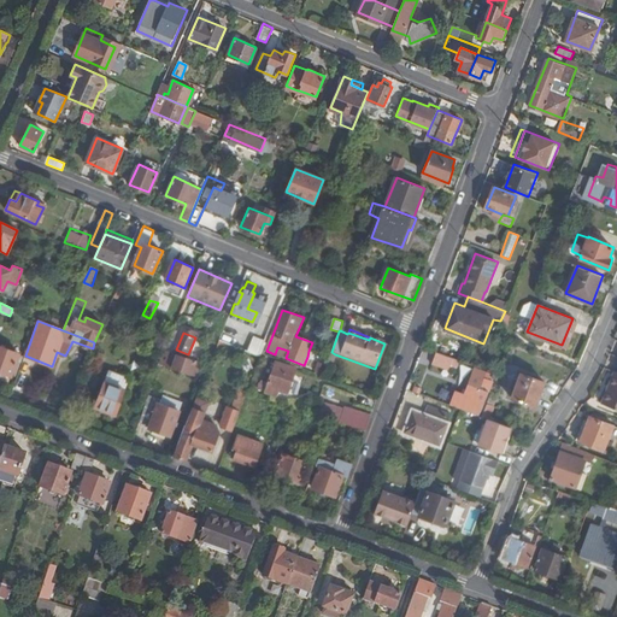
[(252,335),(246,350),(259,356),(265,340),(252,335)]
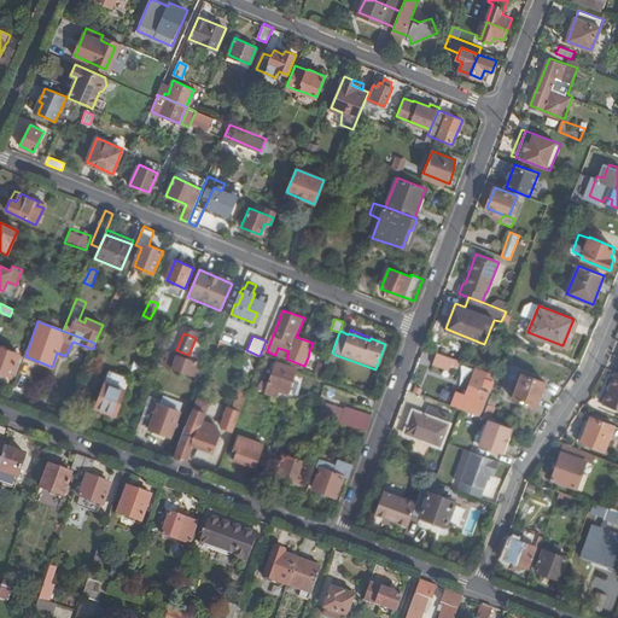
[(0,371),(11,375),(18,353),(0,345),(0,371)]
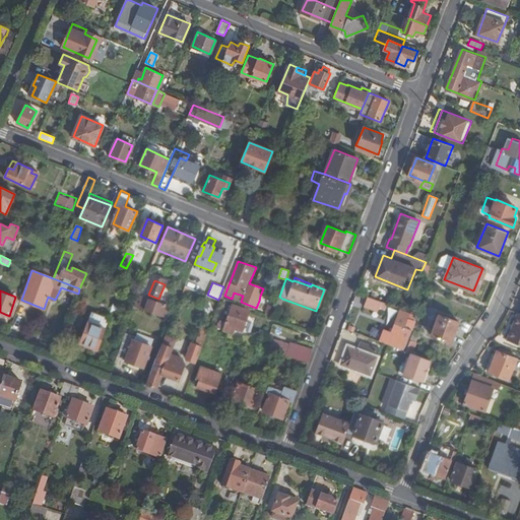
[(234,293),(232,299),(241,302),(243,296),(234,293)]
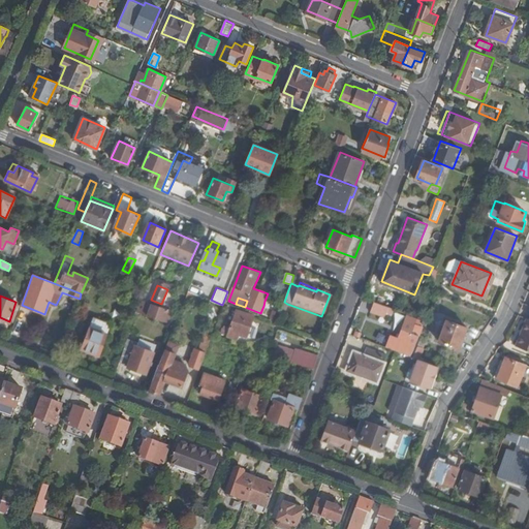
[(142,300),(136,312),(143,314),(147,302),(142,300)]
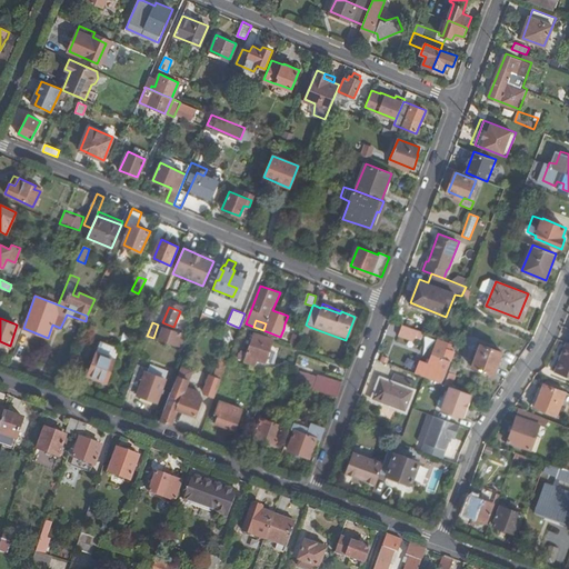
[(161,326),(158,325),(153,338),(175,345),(180,347),(185,332),(172,329),(161,326)]
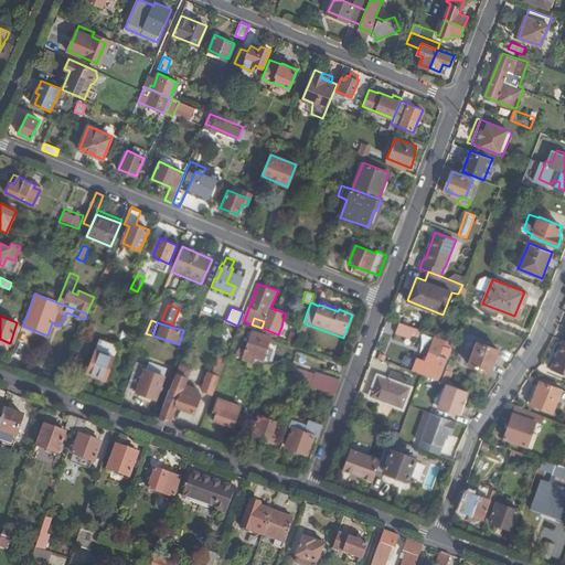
[(397,323),(395,333),(425,341),(427,331),(397,323)]
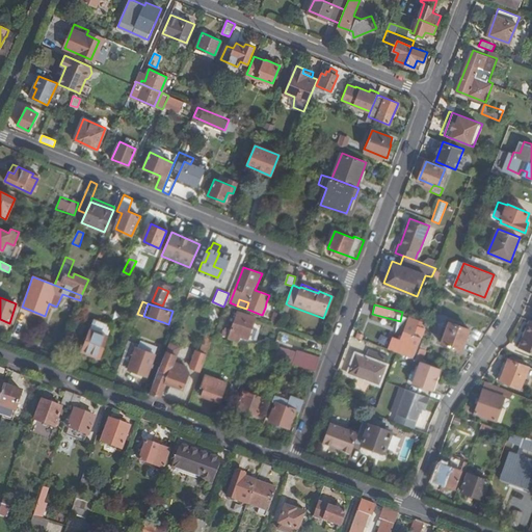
[(246,339),(254,318),(236,312),(230,330),(224,328),(221,336),(238,341),(239,337),(246,339)]
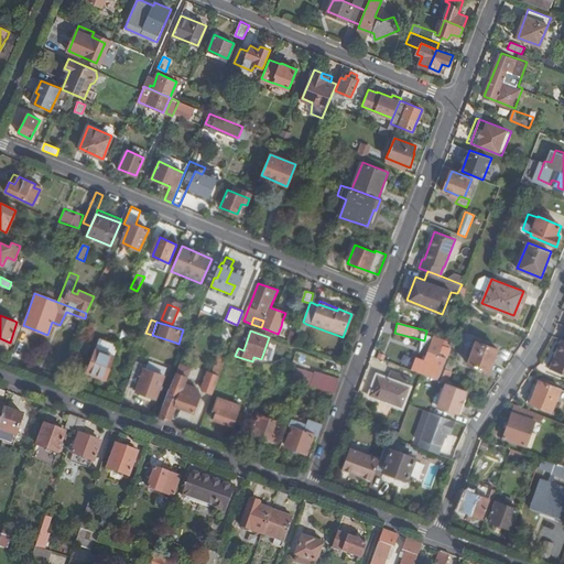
[(291,333),(288,342),(292,344),(296,334),(291,333)]
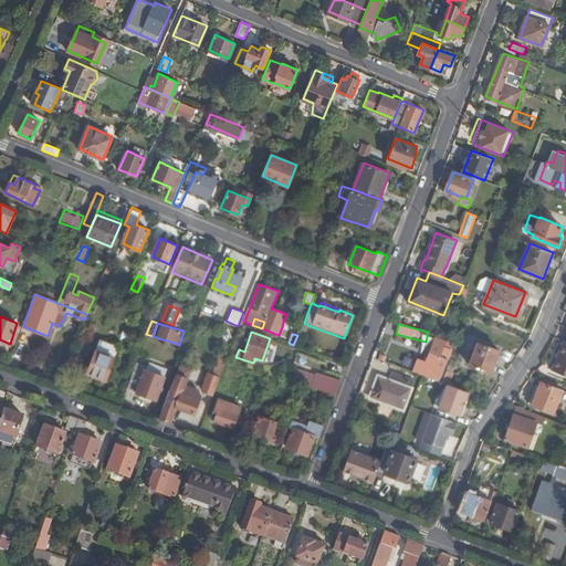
[(418,358),(413,370),(422,375),(440,380),(452,348),(444,346),(446,342),(435,337),(429,355),(427,362),(421,359),(418,358)]
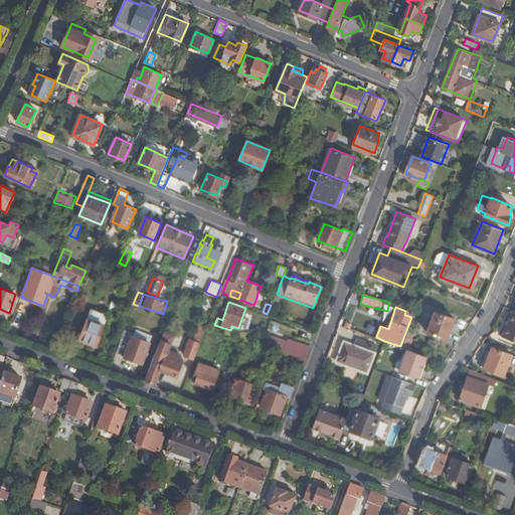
[(97,345),(108,315),(91,309),(79,339),(97,345)]
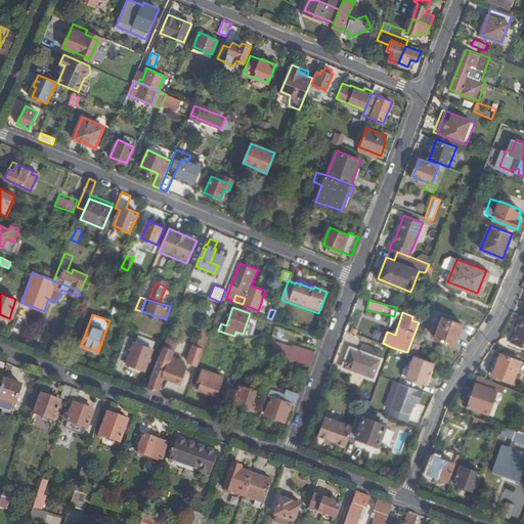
[(455,345),(464,323),(442,316),(435,337),(455,345)]
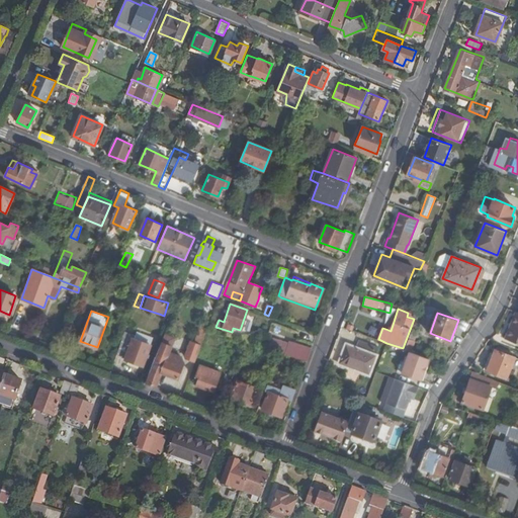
[(517,344),(517,313),(515,313),(504,339),(517,344)]
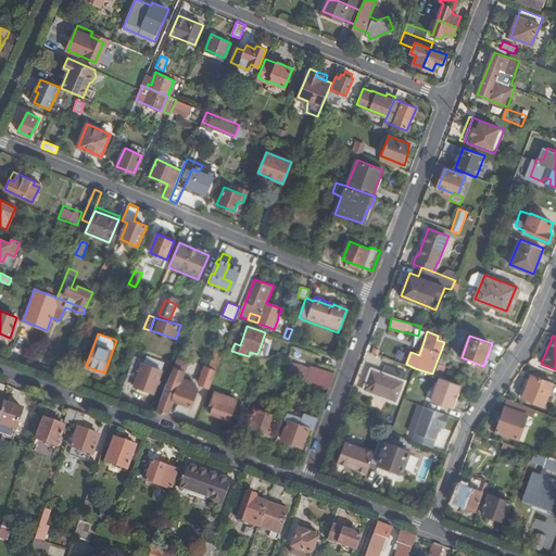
[(176,358),(156,412),(167,415),(174,400),(190,406),(198,389),(194,382),(180,377),(182,370),(176,368),(177,365),(179,366),(181,361),(176,358)]
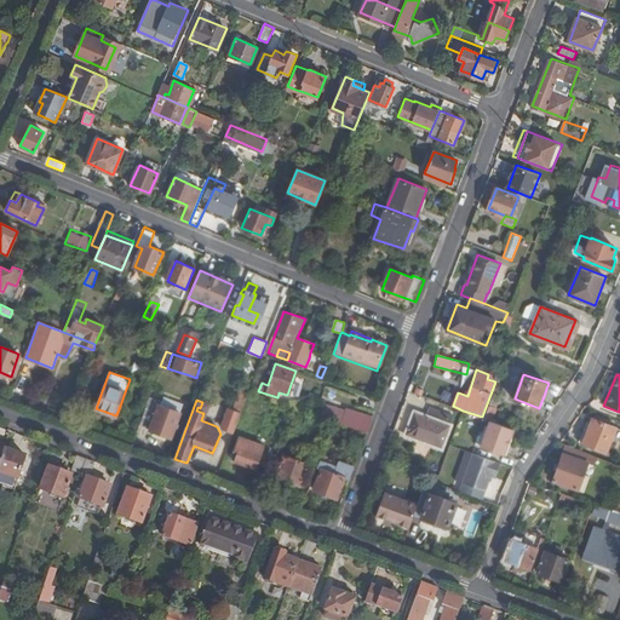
[(148,401),(141,424),(150,428),(149,431),(171,437),(181,412),(148,401)]
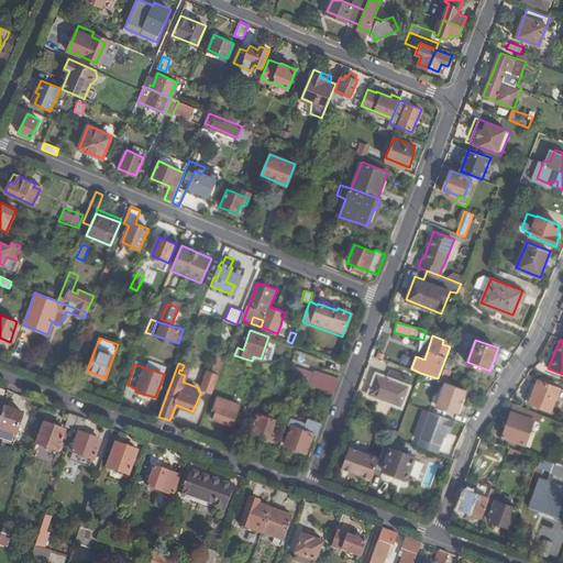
[(284,370),(282,376),(302,384),(332,392),(338,377),(315,370),(312,373),(295,367),(294,372),(284,370)]
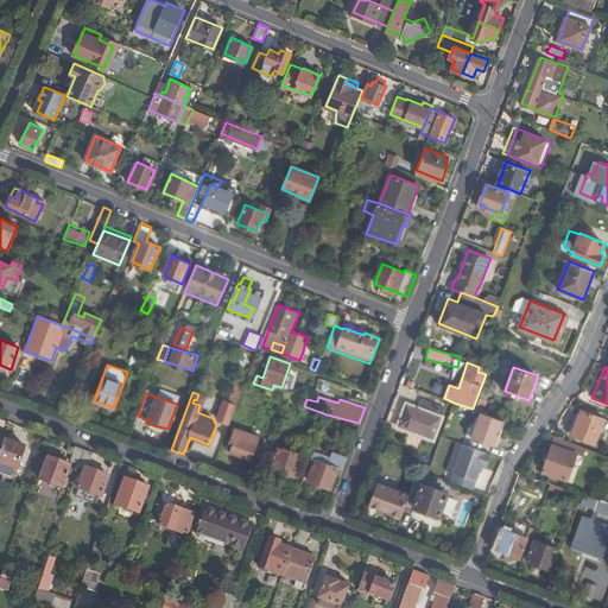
[(217,419),(229,423),(236,404),(225,399),(217,419)]
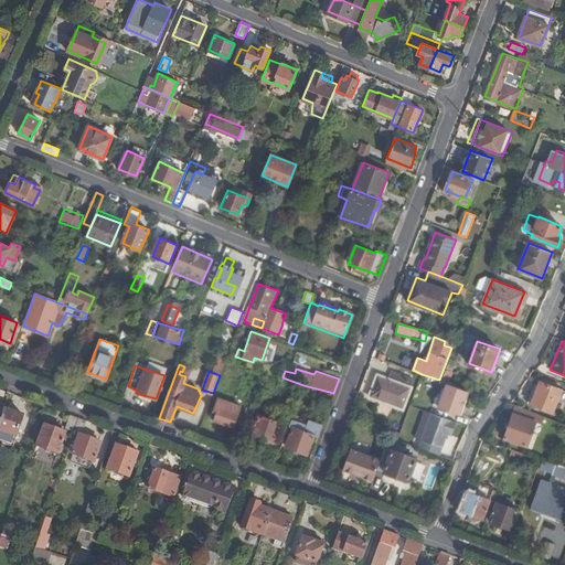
[(393,371),(390,380),(409,387),(413,379),(393,371)]
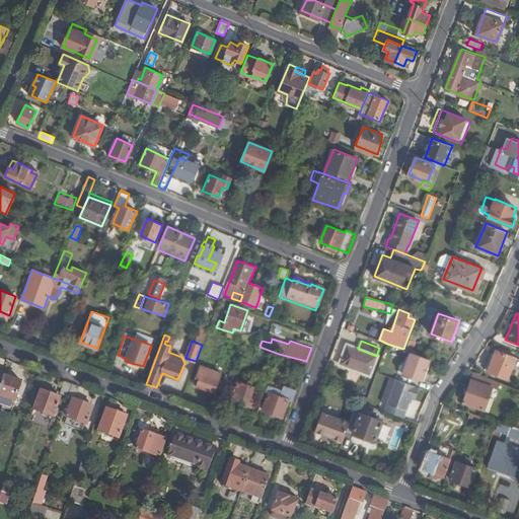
[(376,356),(358,349),(347,345),(340,364),(370,376),(378,357),(376,356)]
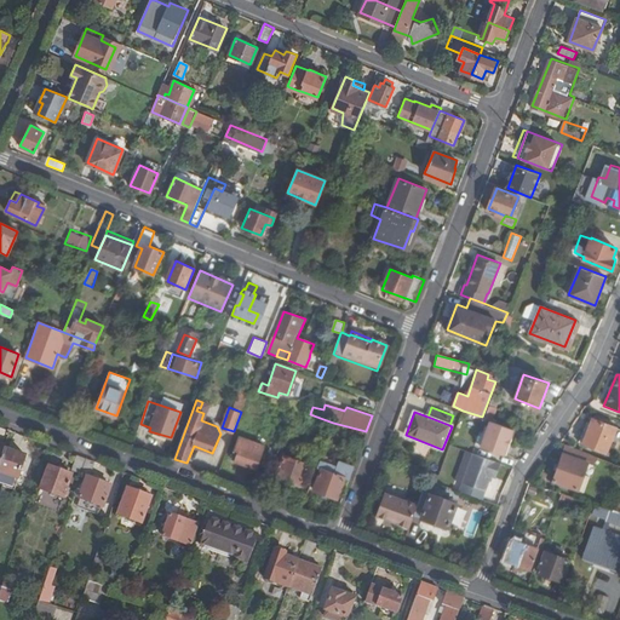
[(504,454),(514,429),(491,419),(481,446),(504,454)]
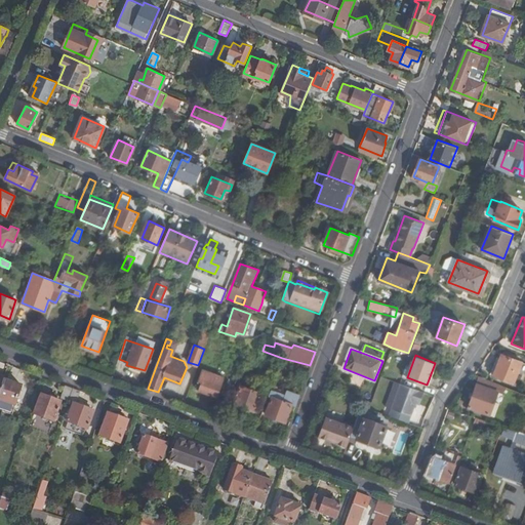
[(514,384),(522,363),(502,355),(493,375),(514,384)]
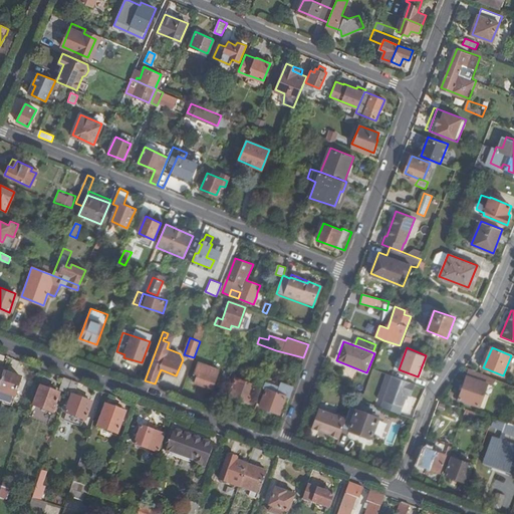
[(212,389),(219,369),(199,361),(194,374),(198,376),(195,382),(212,389)]
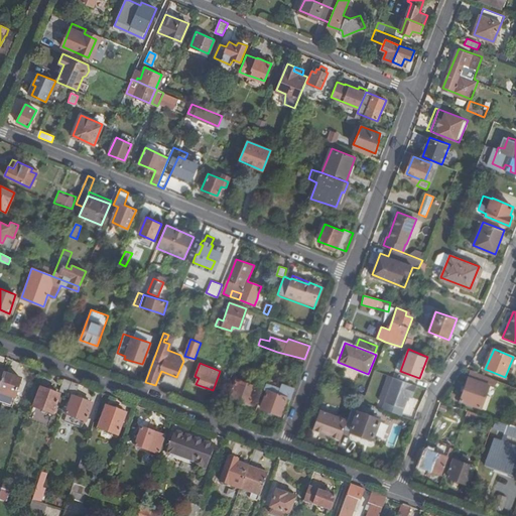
[(515,388),(464,368),(458,378),(468,379),(460,399),(474,405),(480,392),(486,395),(485,398),(515,409),(515,388)]
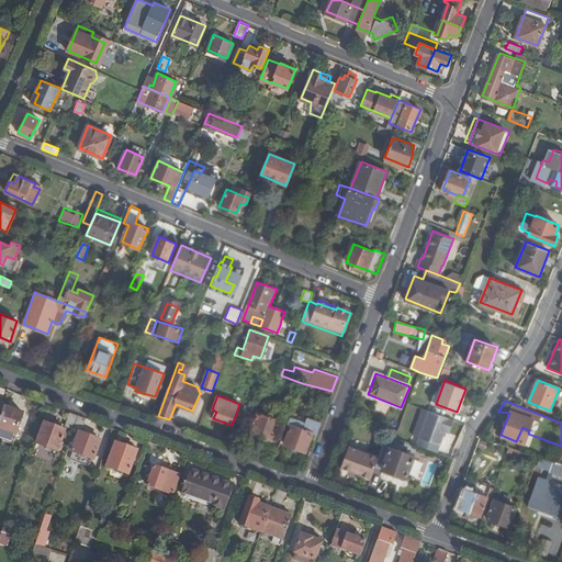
[(24,414),(6,407),(1,420),(0,423),(0,451),(11,454),(14,445),(24,414)]
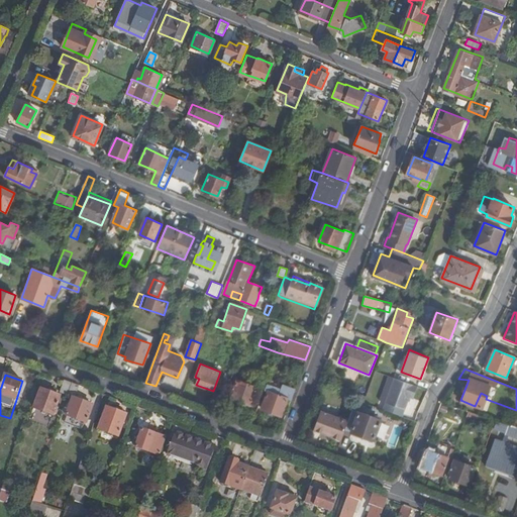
[(413,398),(417,386),(394,378),(385,402),(404,409),(409,396),(413,398)]
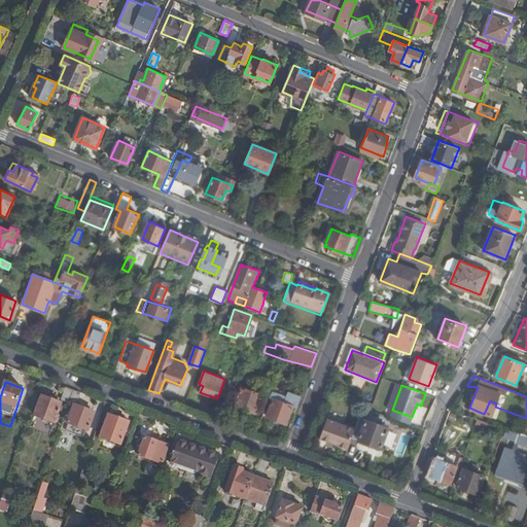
[(254,412),(261,393),(241,386),(234,405),(254,412)]
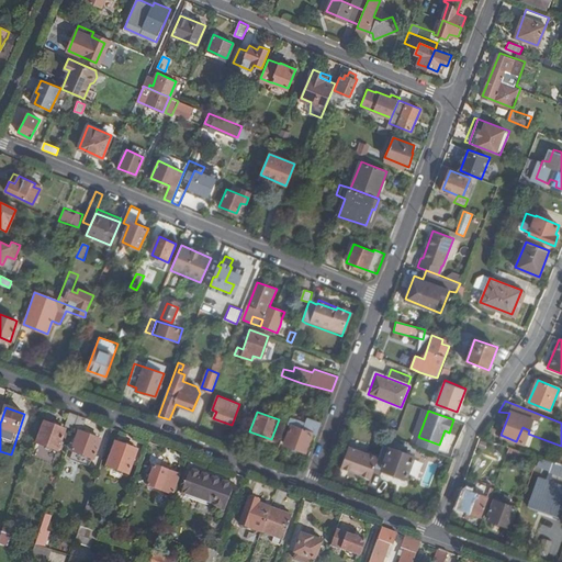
[(79,416),(71,414),(67,428),(75,430),(79,416)]
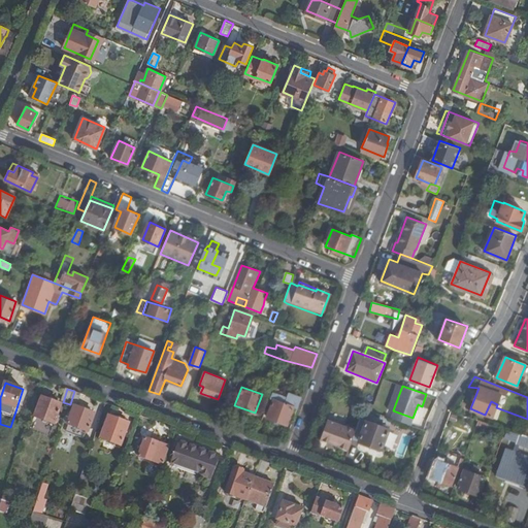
[(74,391),(70,404),(70,406),(76,408),(70,425),(90,432),(96,415),(78,407),(84,395),(74,391)]
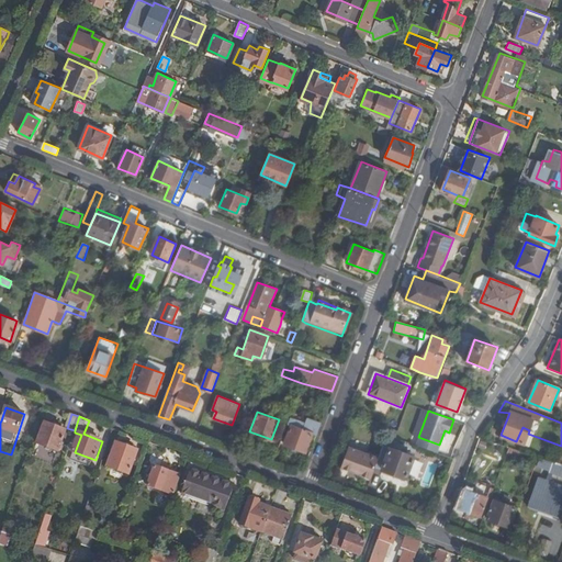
[(289,418),(288,423),(291,425),(284,444),(305,451),(312,433),(316,435),(319,424),(305,418),(303,423),(289,418)]
